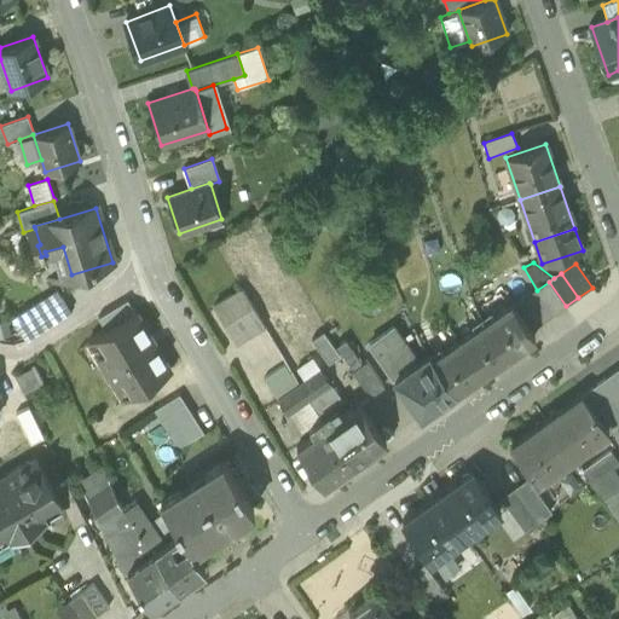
[(554,314),(566,306),(549,282),(537,290),(554,314)]
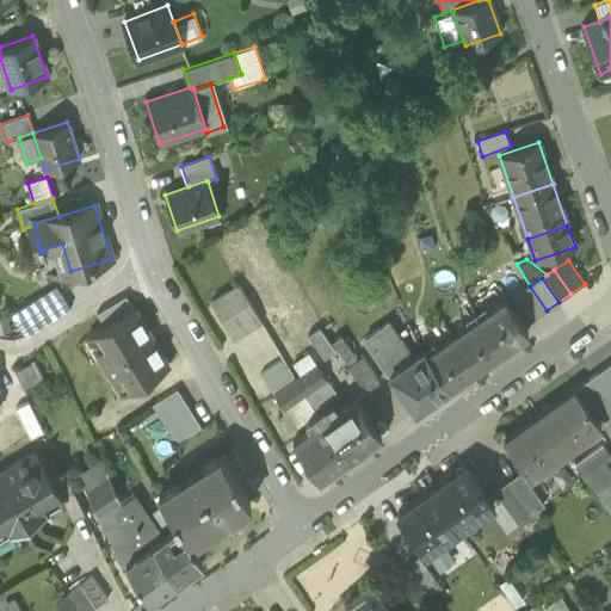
[(211,302),(233,339),(261,322),(240,287),(211,302)]
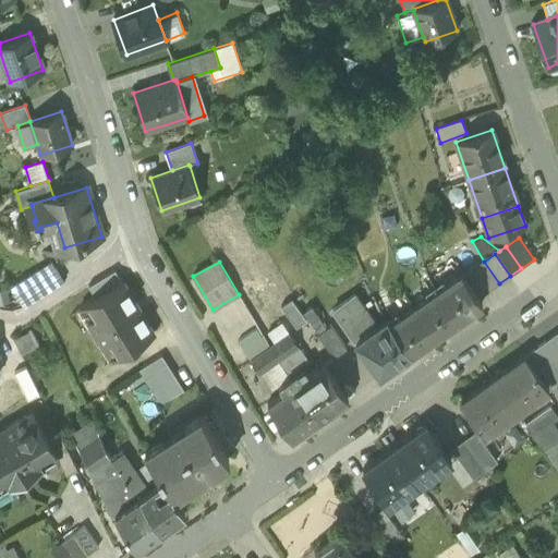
[(488,290),(499,283),(484,262),(473,269),(488,290)]
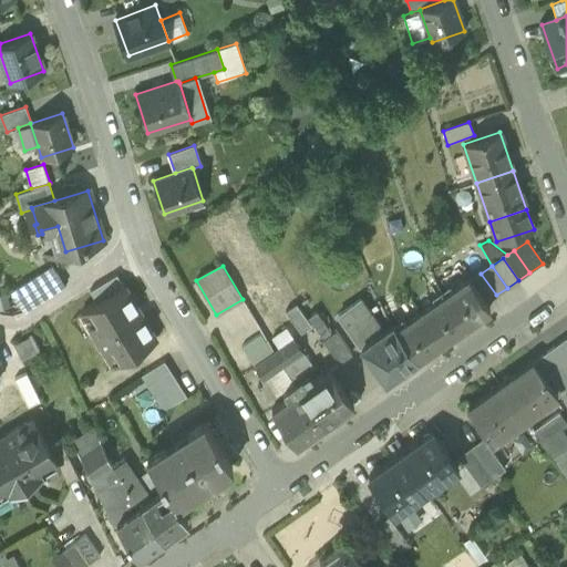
[(14,296),(23,311),(64,285),(55,269),(14,296)]
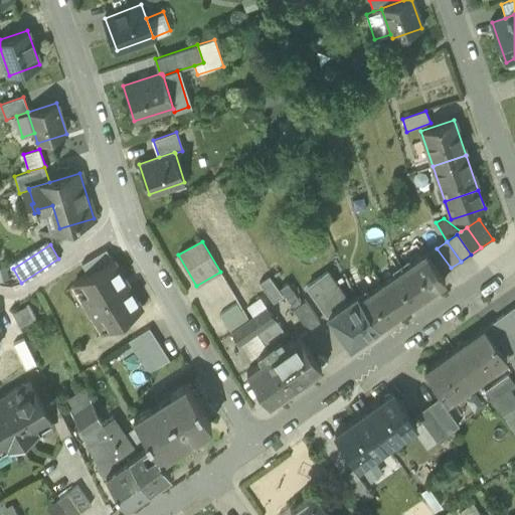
[(442,275),(451,268),(437,248),(427,254),(442,275)]
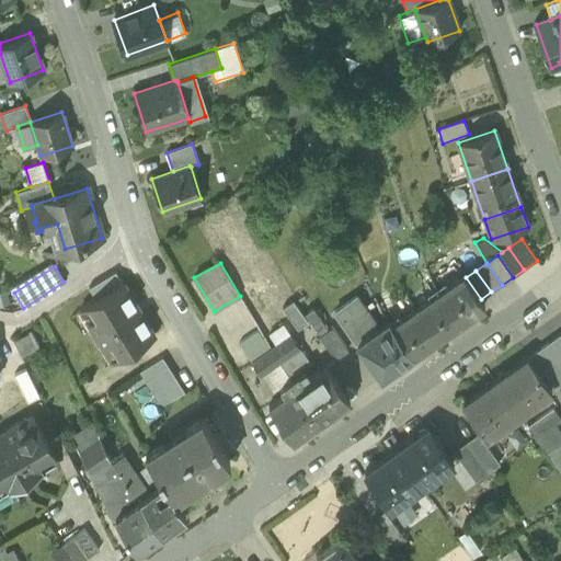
[(89,288),(95,299),(123,283),(115,272),(89,288)]
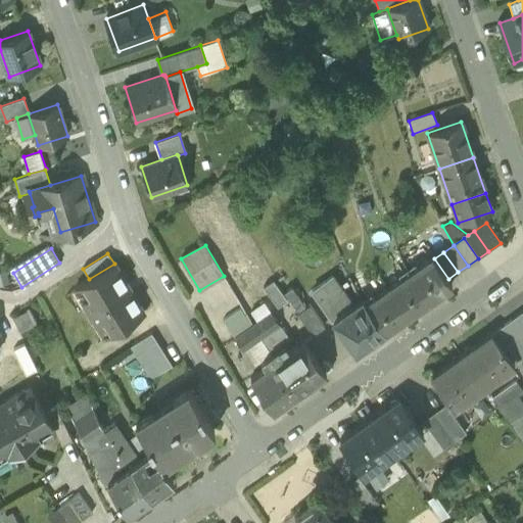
[(432,256),(410,272),(429,300),(452,284),(448,279),(434,258),(432,256)]
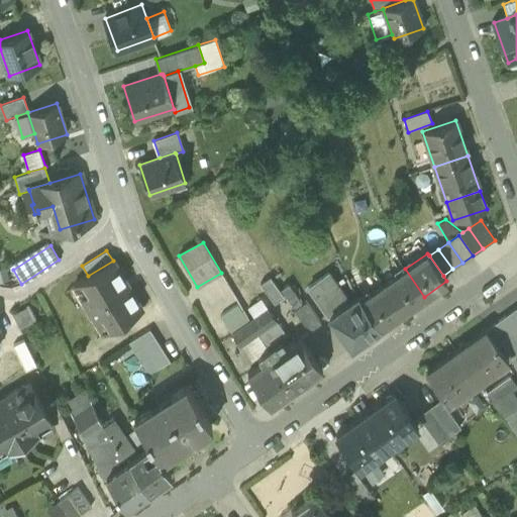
[(77,283),(106,331),(142,310),(113,261),(88,276),(77,283)]
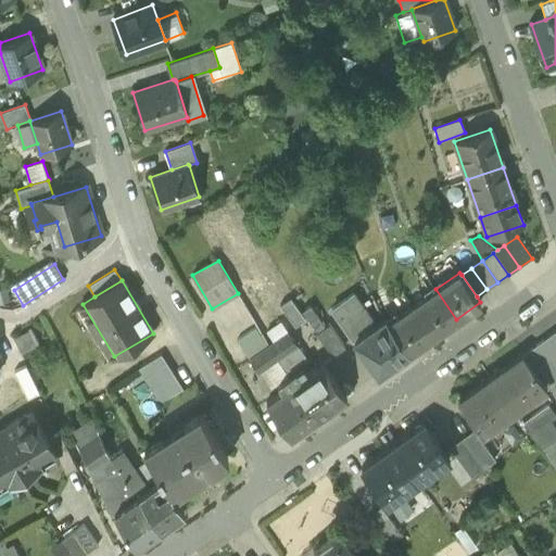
[(7,287),(0,288),(0,299),(10,297),(7,287)]
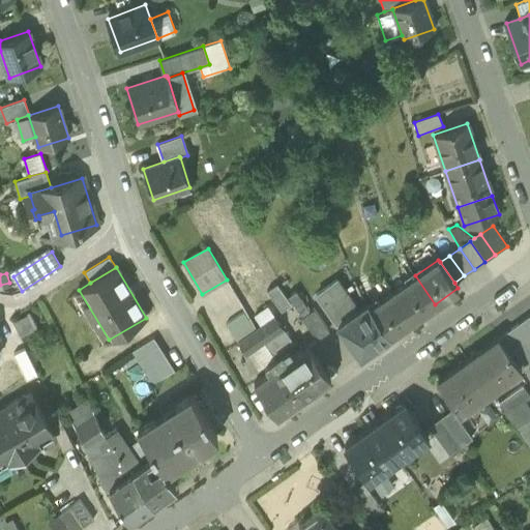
[(435,304),(415,275),(392,291),(412,320),(435,304)]
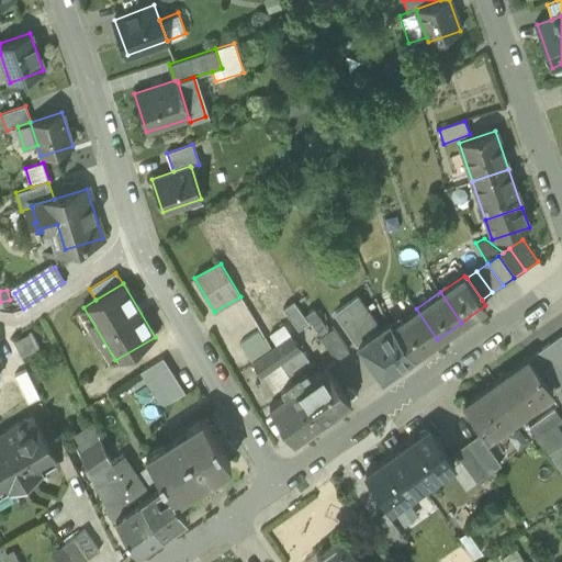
[(379,329),(357,298),(336,313),(358,344),(379,329)]
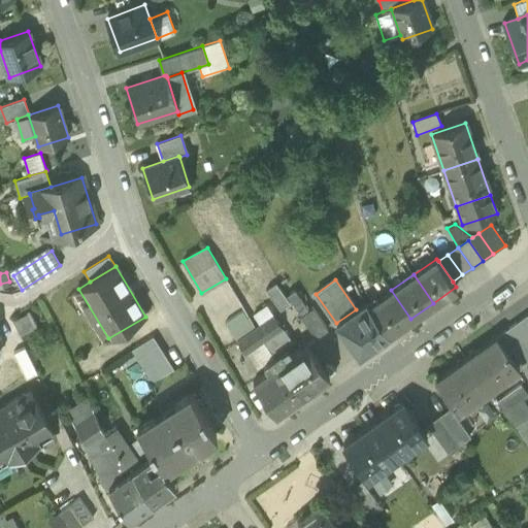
[(266,290),(281,310),(290,303),(275,283),(266,290)]
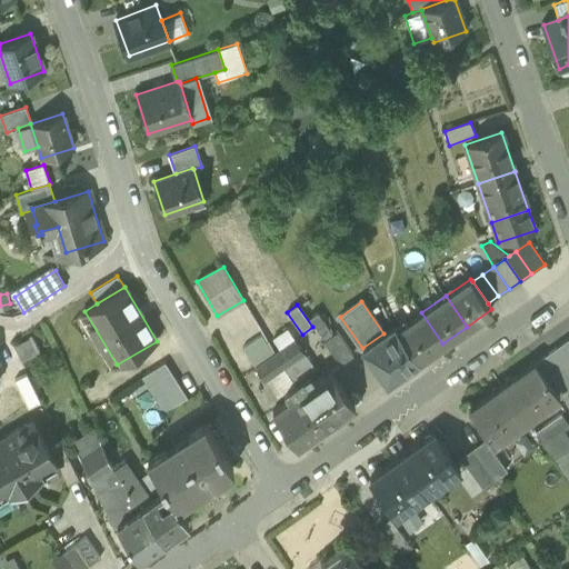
[(113,367),(117,365),(85,311),(81,312),(113,367)]
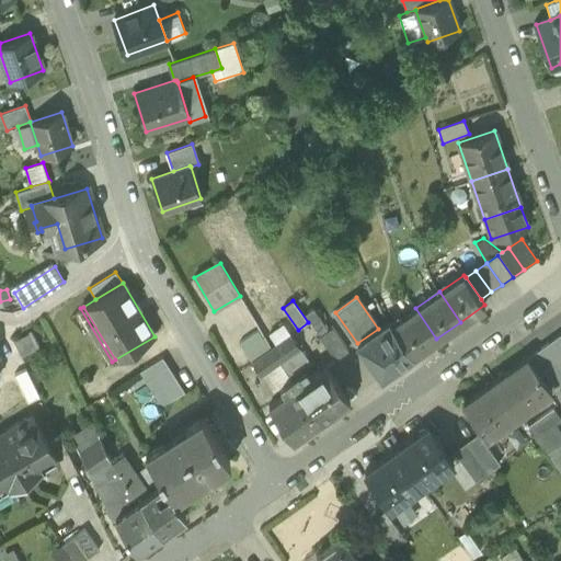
[(304,315),(319,335),(328,329),(312,308),(304,315)]
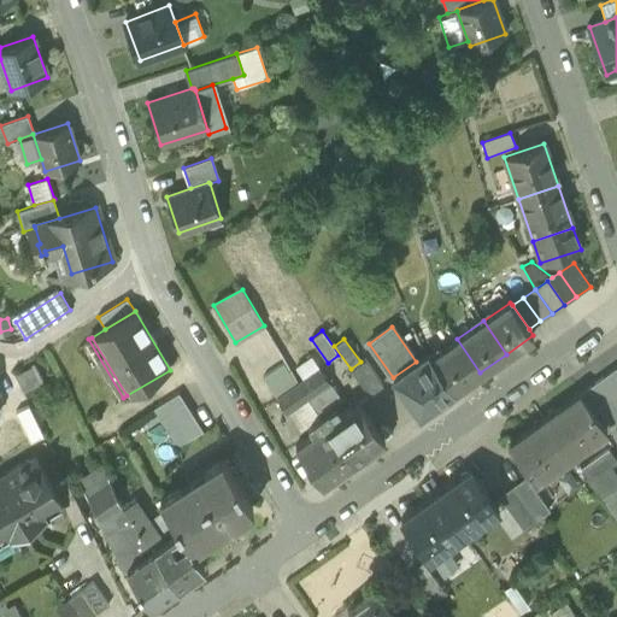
[(454,391),(480,372),(457,339),(430,357),(454,391)]
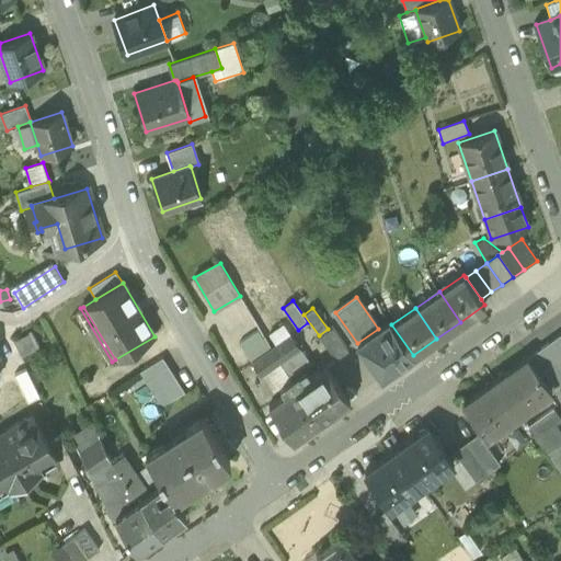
[(357,343),(380,378),(413,355),(391,324),(389,321),(378,329),(357,343)]
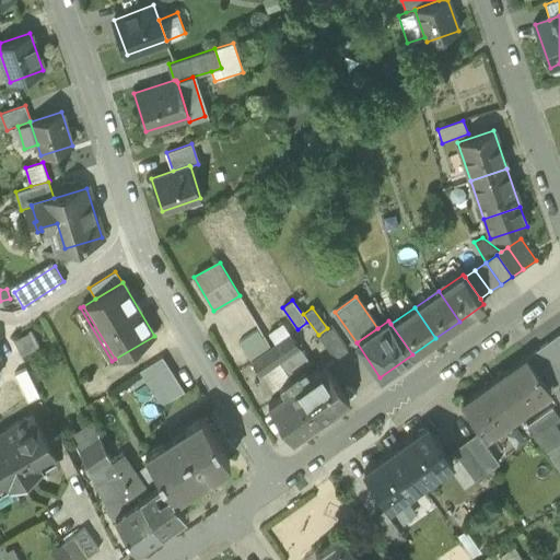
[(276,345),(290,335),(282,324),(268,334),(276,345)]
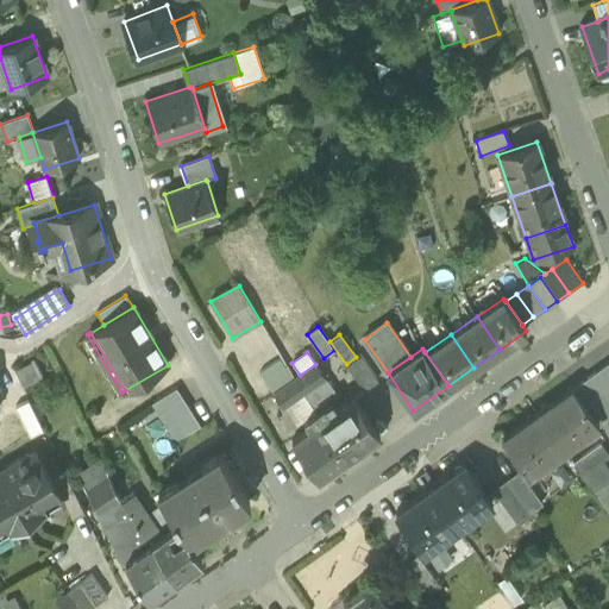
[(346,364),(364,390),(378,380),(360,355),(356,357),(346,364)]
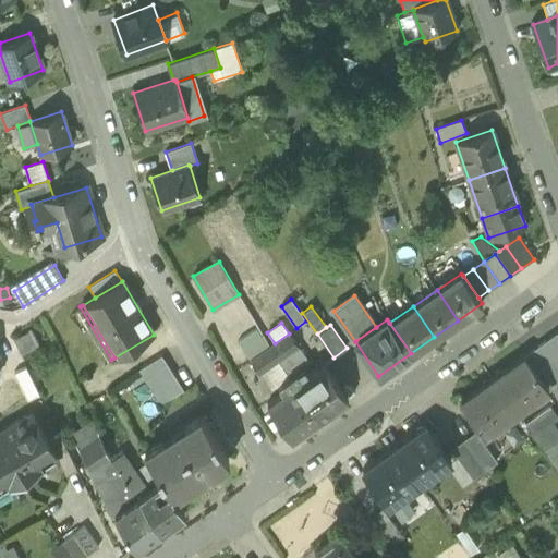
[(237,341),(250,361),(269,347),(256,328),(237,341)]
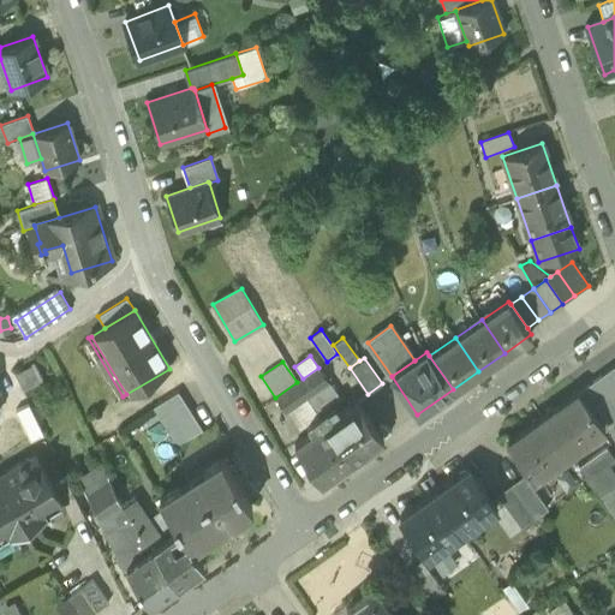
[(614,364),(578,392),(591,410),(596,407),(614,393),(614,364)]
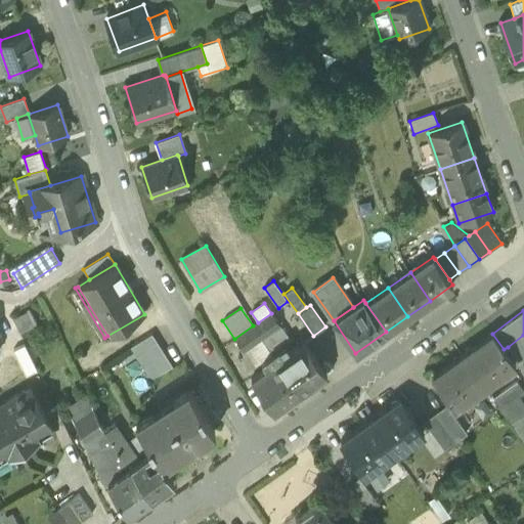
[(29,311),(12,318),(19,334),(36,325),(29,311)]
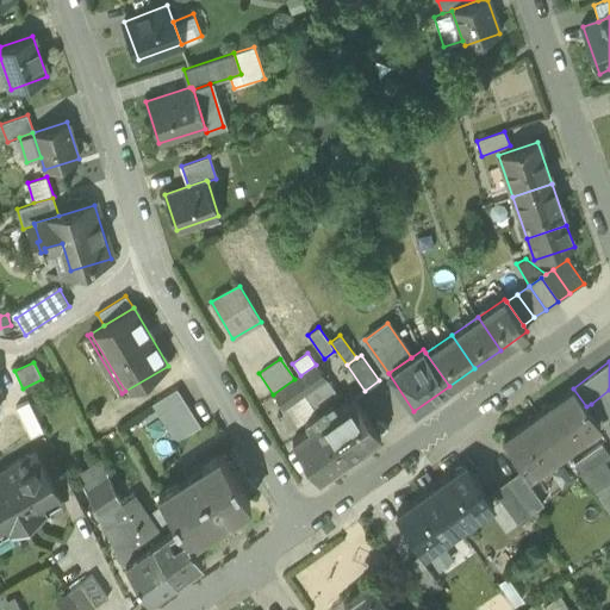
[(300,375),(294,379),(304,393),(325,379),(325,378),(316,365),(300,375)]
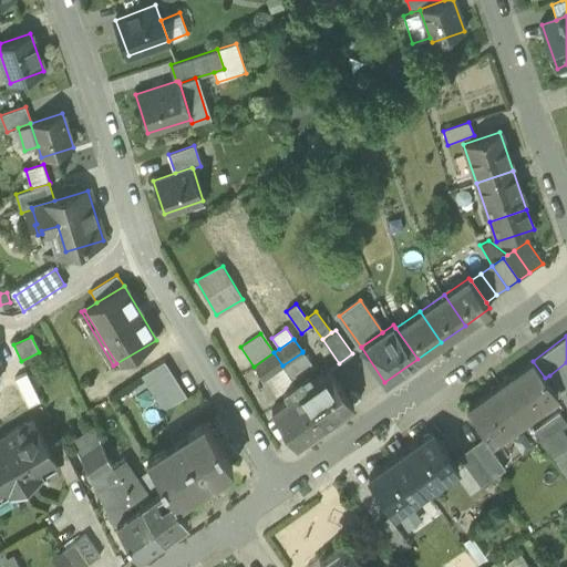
[(264,380),(282,366),(274,352),(254,367),(264,380)]
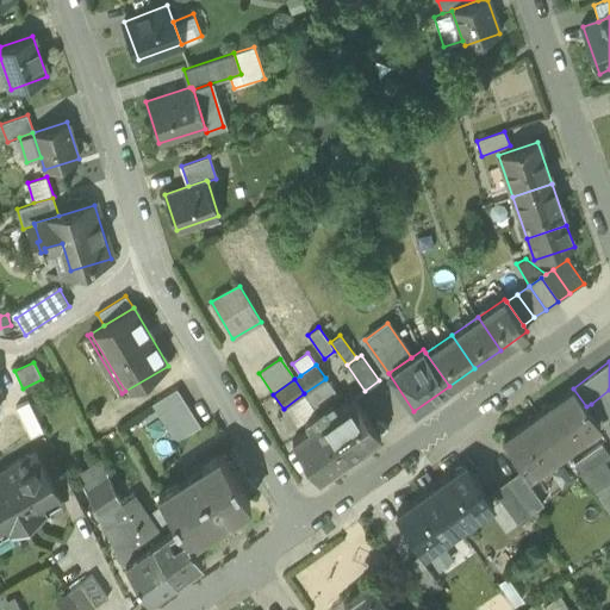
[(334,391),(325,379),(304,393),(313,406),(334,391)]
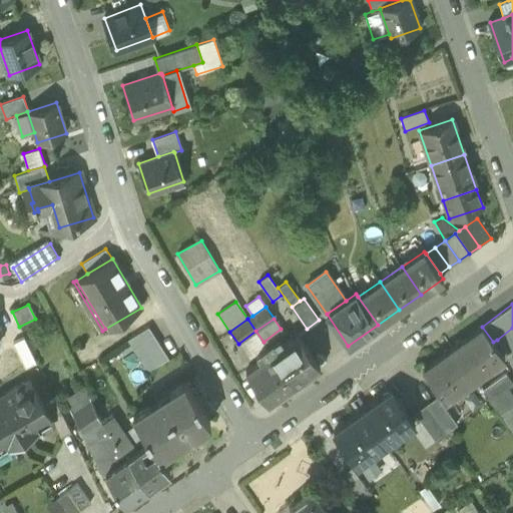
[(128,340),(148,372),(168,359),(148,327),(128,340)]
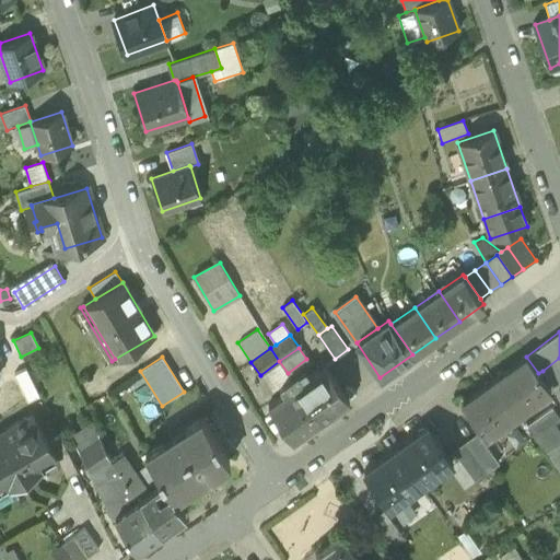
[(526,357),(493,380),(517,415),(544,396),(550,391),(538,373),(526,357)]
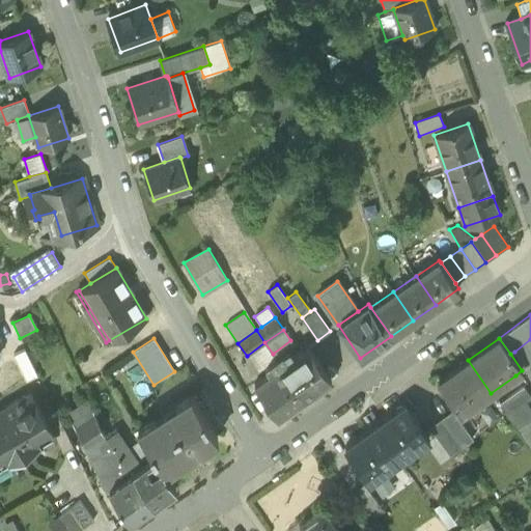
[(530,339),(514,352),(527,368),(530,364),(530,339)]
